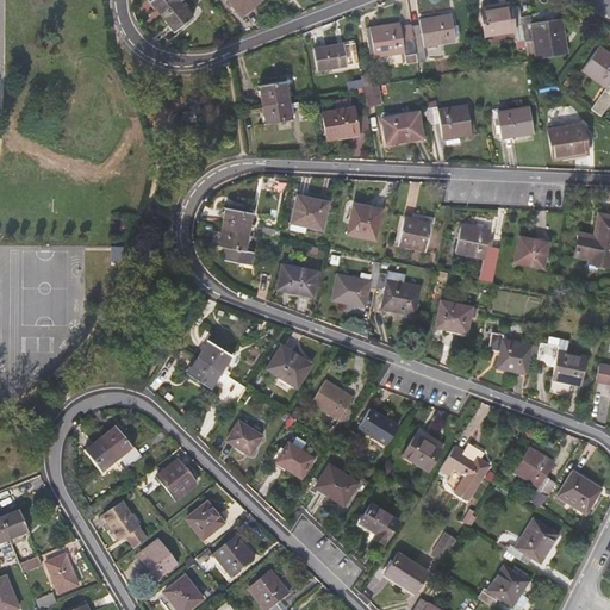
[(181,0),(148,0),(162,17),(181,0)]
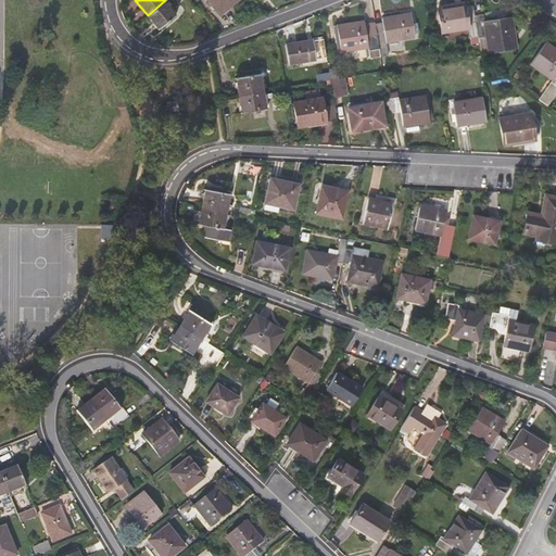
[(176,15),(165,0),(148,15),(159,29),(176,15)]
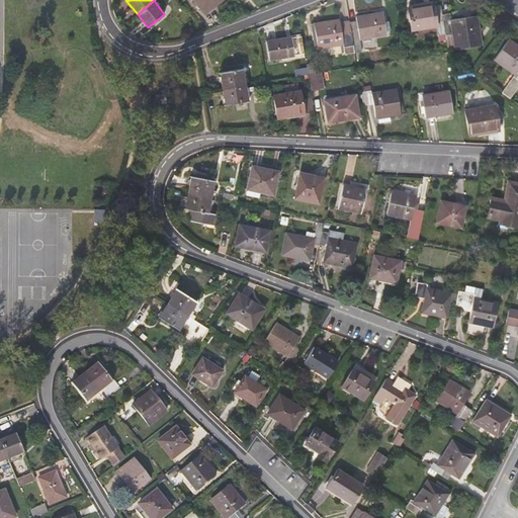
[(221,0),(193,0),(195,1),(200,9),(204,13),(221,0)]
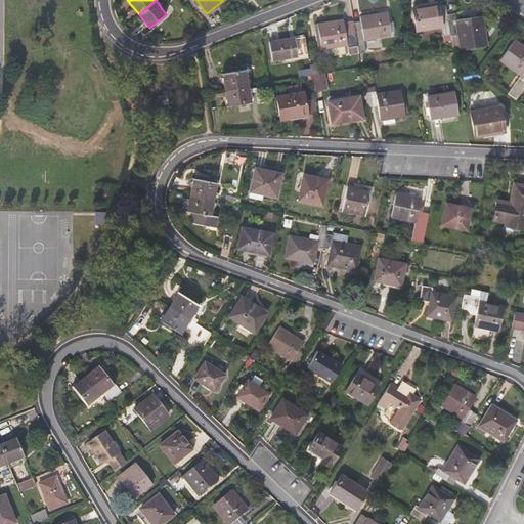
[(203,9),(198,1),(194,4),(201,11),(203,9)]
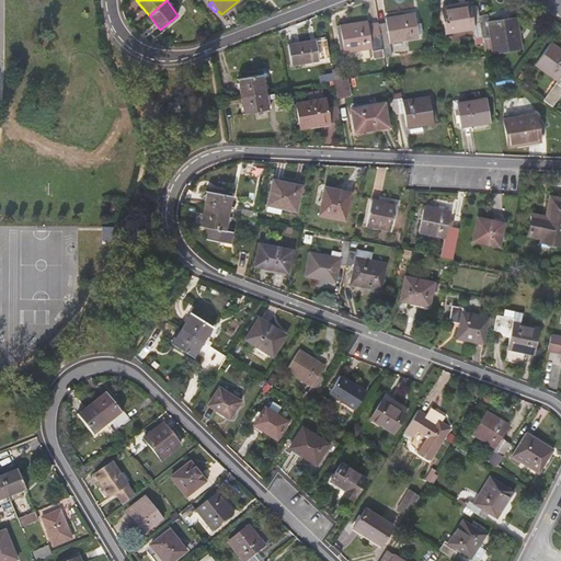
[(469,7),(469,4),(442,9),(446,33),(473,29),(476,45),(485,43),(480,15),(479,4),(469,7)]
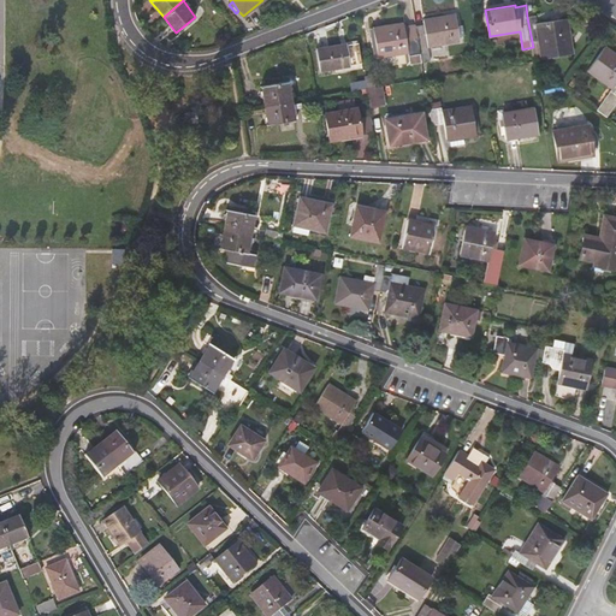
[(457,24),(456,16),(424,21),(424,25),(415,27),(416,37),(421,61),(432,59),(430,45),(460,40),(458,35),(457,24)]
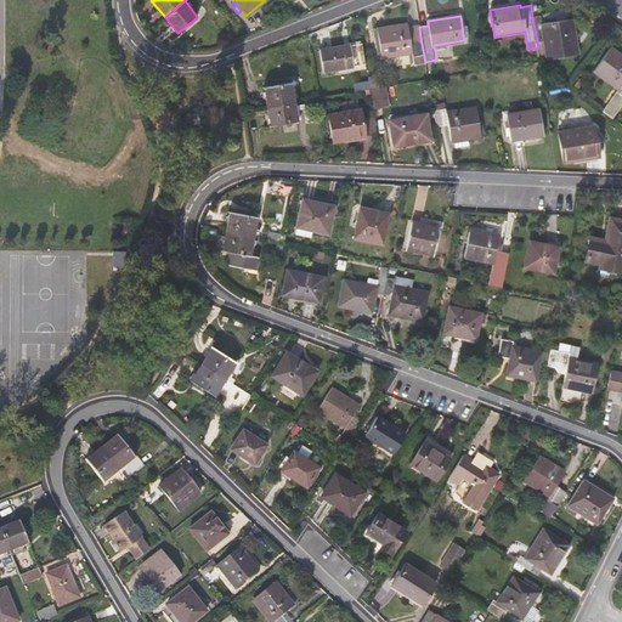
[(578,55),(572,18),(543,24),(541,16),(532,17),(538,47),(539,58),(548,57),(548,60),(578,55)]
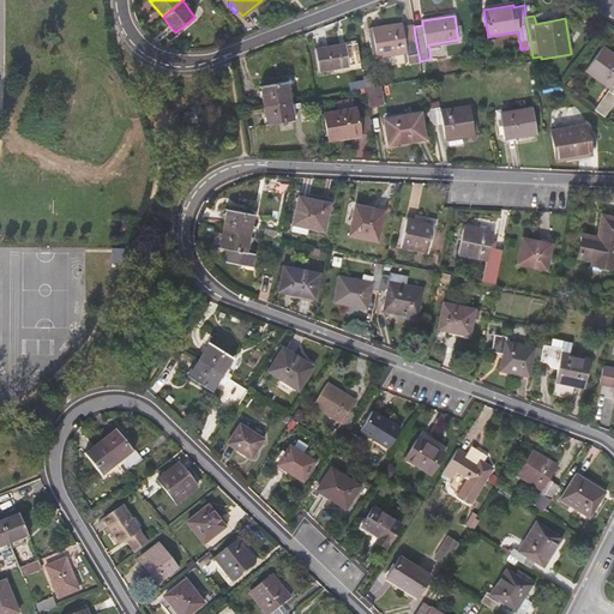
[(404,40),(403,26),(402,24),(372,29),(377,56),(403,53),(405,53),(408,64),(420,62),(420,61),(415,37),(404,40)]
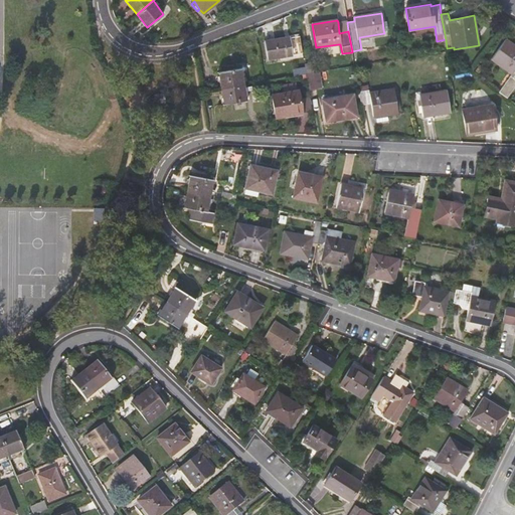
[(347,20),(338,22),(339,33),(348,31),(347,22),(347,20)]
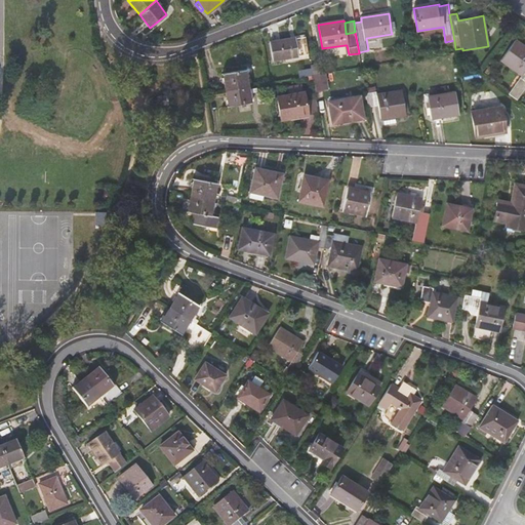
[(524,27),(520,24),(515,30),(524,36),(524,27)]
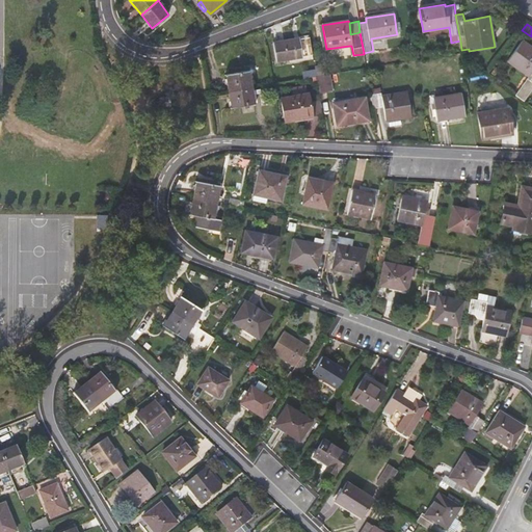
[(296,44),(295,40),(272,43),(275,61),(302,57),(300,44),(296,44)]
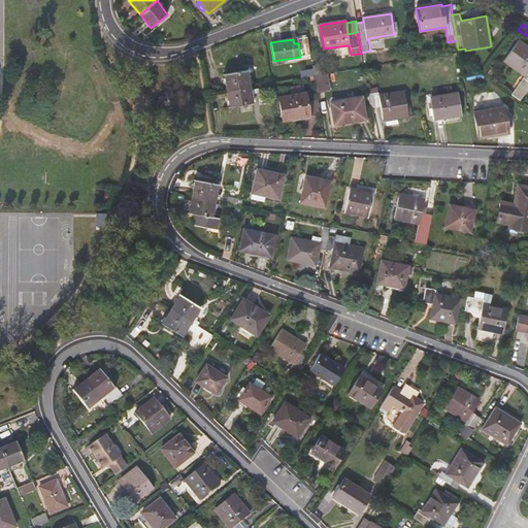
[(527,47),(519,40),(505,58),(527,73),(512,95),(520,100),(527,89),(527,47)]
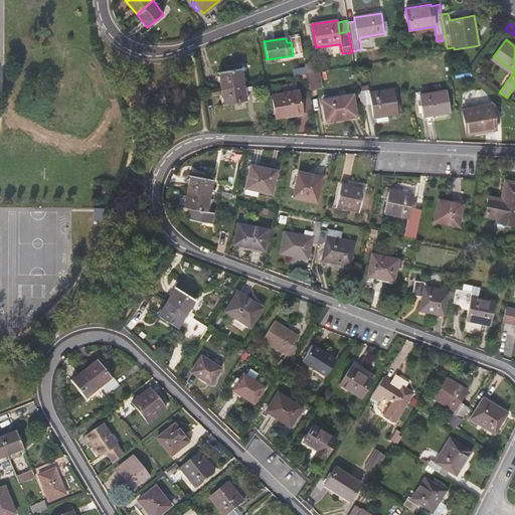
[(245,84),(243,68),(218,72),(221,89),(245,84)]
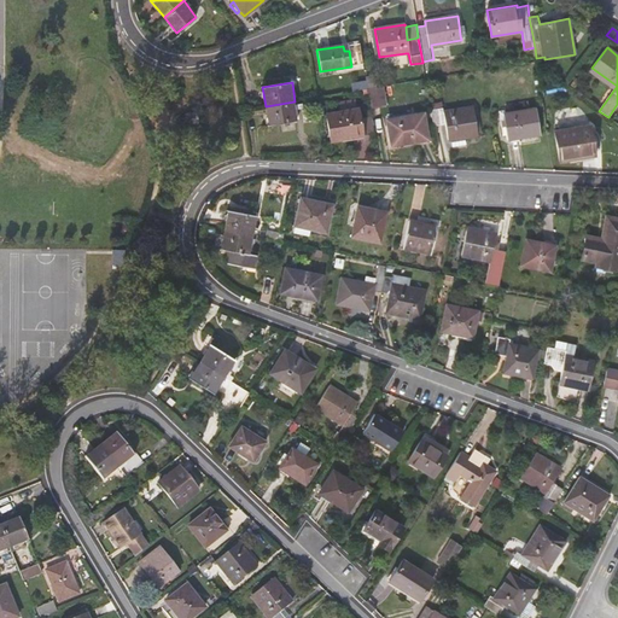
[(388,106),(384,87),(368,89),(372,109),(388,106)]
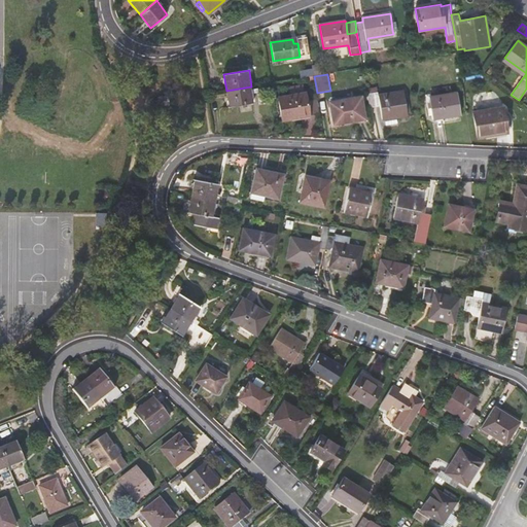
[(290,96),(306,93),(304,84),(289,88),(290,96)]
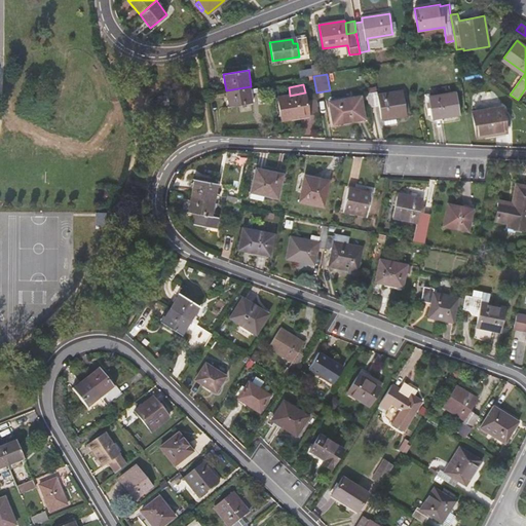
[(251,86),(226,90),(229,107),(253,103),(252,94),(259,91),(258,85),(251,86)]
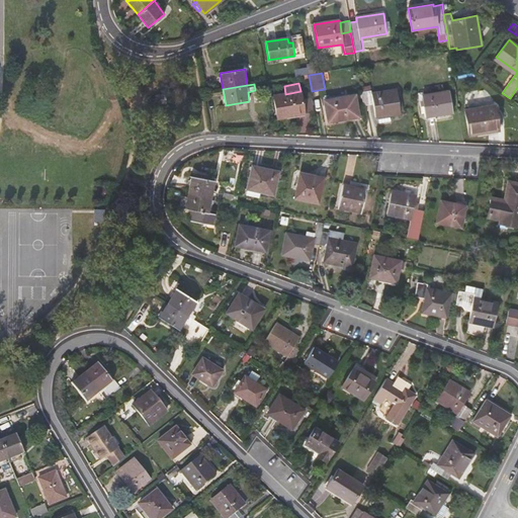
[(401,113),(397,90),(371,94),(369,86),(360,87),(363,106),(372,104),(375,117),(377,117),(392,114),(401,113)]
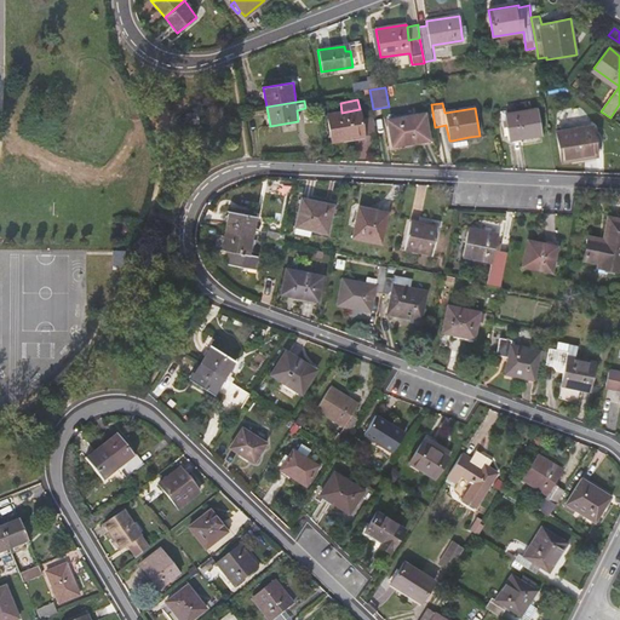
[(363,136),(360,109),(342,113),(327,115),(332,142),(363,136)]
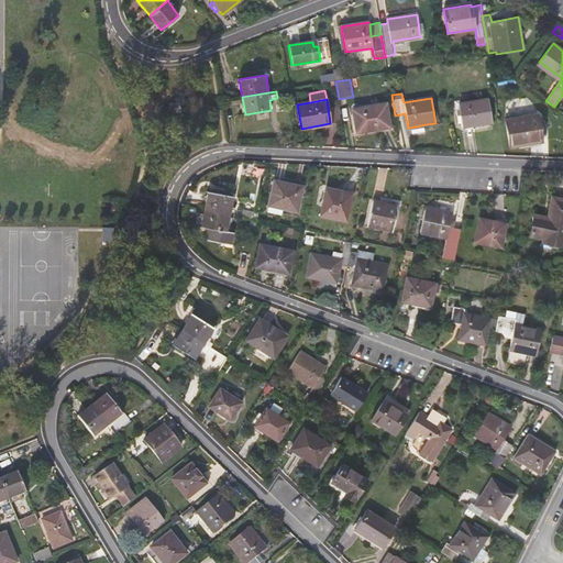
[(492,122),(488,99),(461,103),(460,100),(454,101),(456,116),(460,116),(462,128),(492,122)]
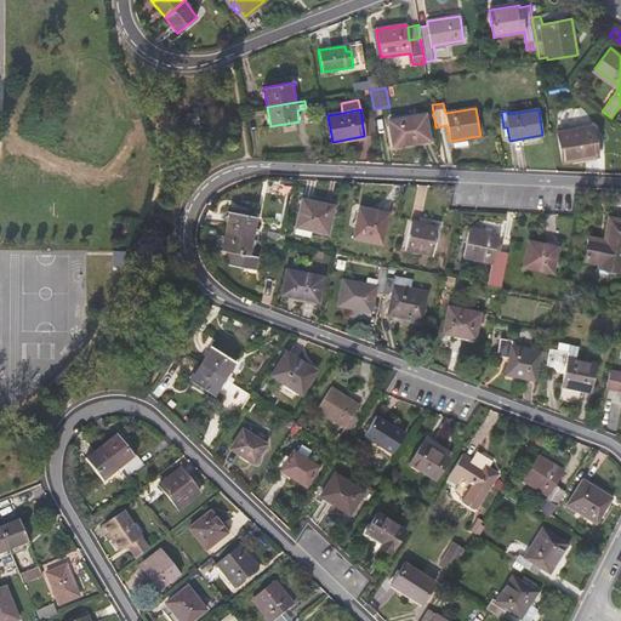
[(393,147),(431,140),(426,114),(389,121),(393,147)]
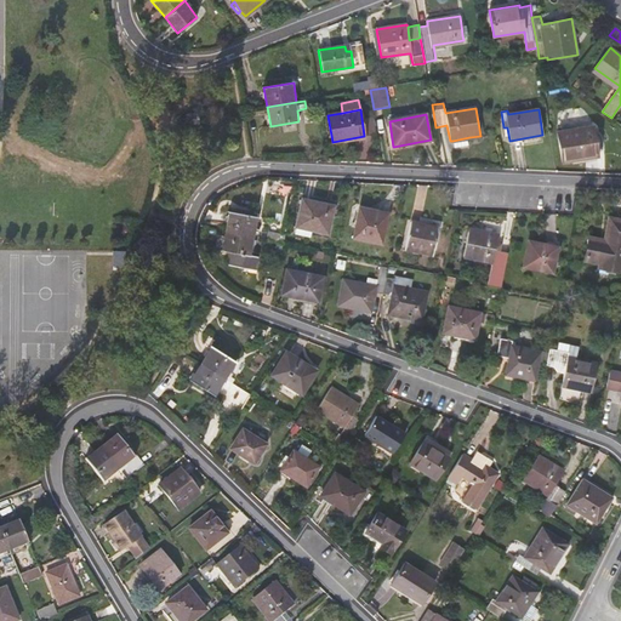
[(593,126),(557,132),(562,163),(598,157),(593,126)]
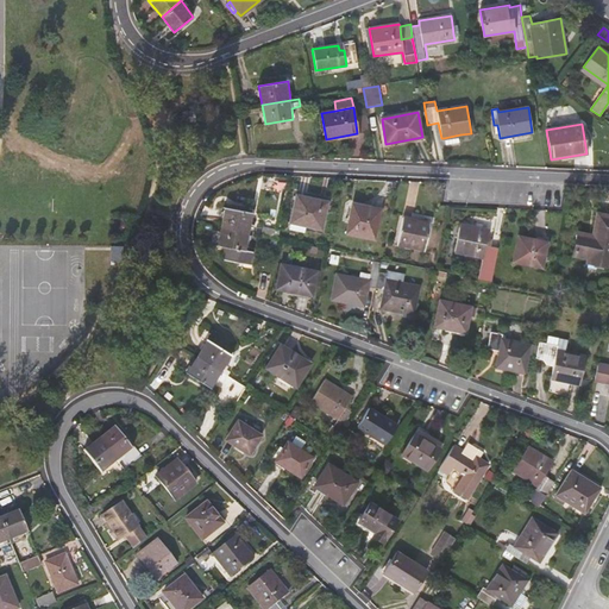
[(462,143),(460,135),(444,138),(445,145),(462,143)]
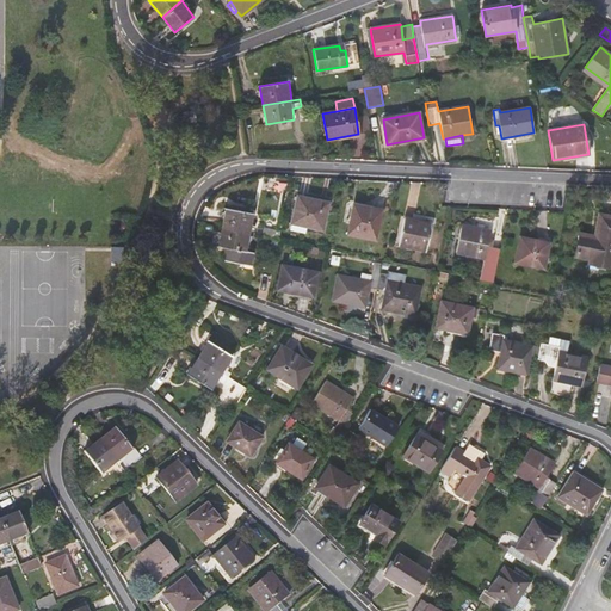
[(328,202),(321,201),(297,196),(292,222),(307,226),(322,228),(327,209),(328,202)]
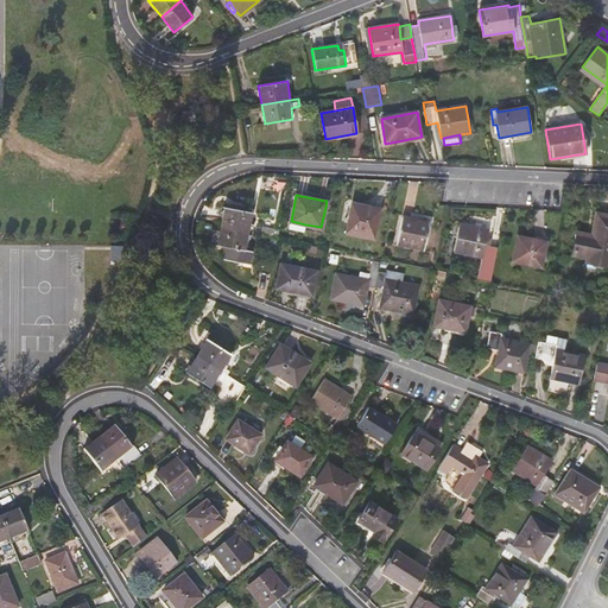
[(253,213),(223,207),(220,225),(252,232),(253,223),(251,223),(253,213)]
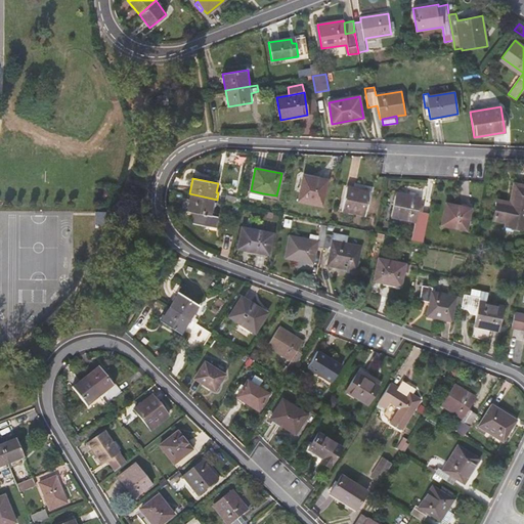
[(321,205),(326,179),(317,178),(316,180),(302,178),(298,201),(321,205)]
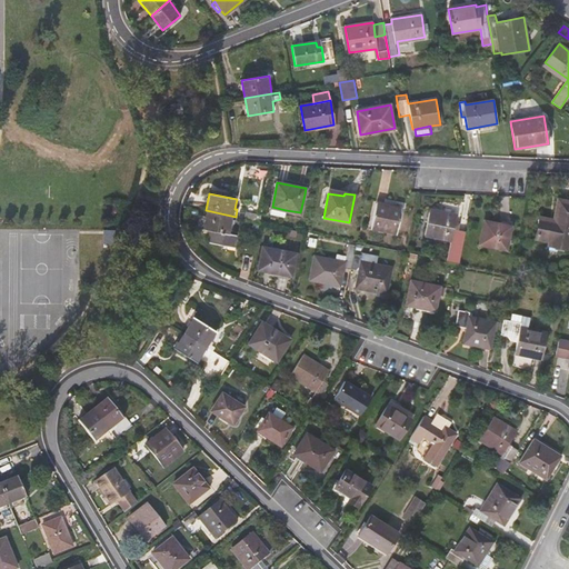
[(568,201),(558,200),(553,221),(539,218),(535,241),(549,243),(548,248),(568,252),(568,251),(568,201)]
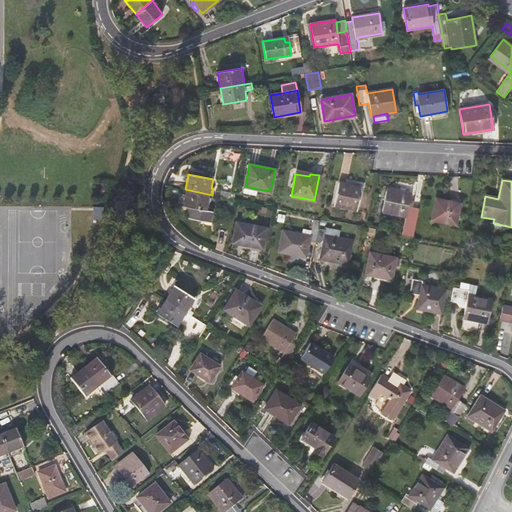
[(334,205),(357,210),(362,188),(338,183),(334,205)]
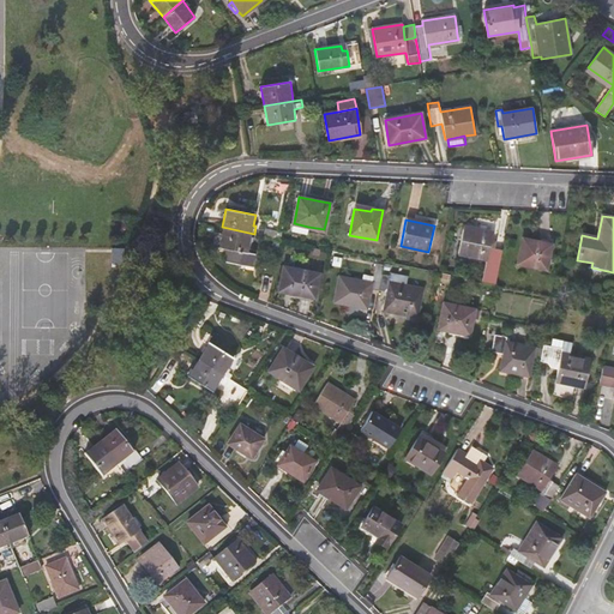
[(308,227),(294,223),(292,230),(307,234),(308,227)]
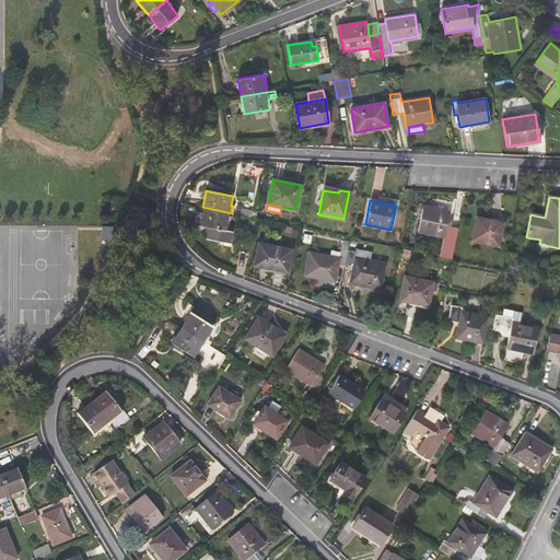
[(450,212),(423,206),(418,232),(445,236),(441,256),(452,259),(457,228),(451,226),(447,225),(448,219),(450,212)]
